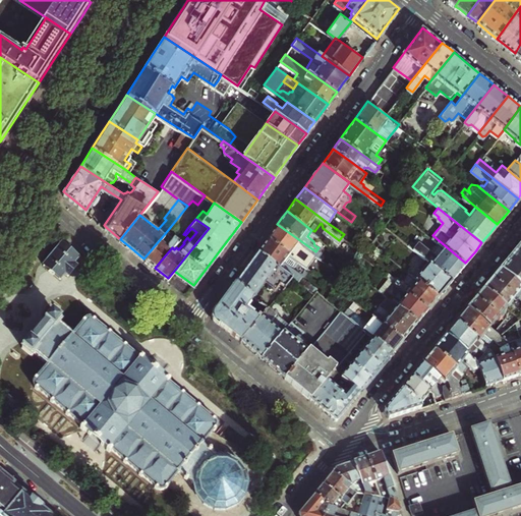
[(151,265),(155,268),(172,247),(183,234),(188,227),(184,224),(178,231),(176,231),(173,235),(167,231),(143,259),(151,265)]
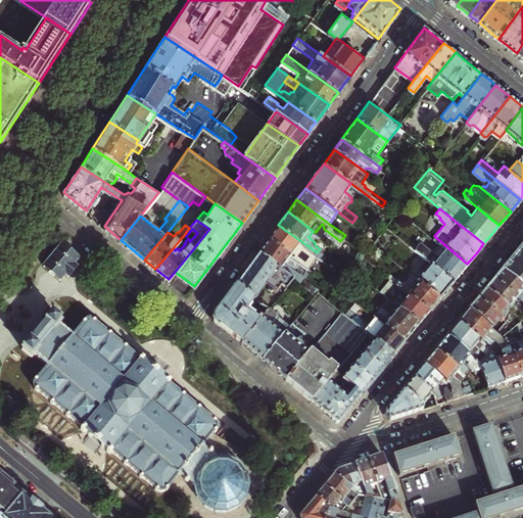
[(269,237),(294,255),(297,255),(299,251),(299,249),(318,263),(322,257),(317,252),(278,225),(274,231),(269,237)]
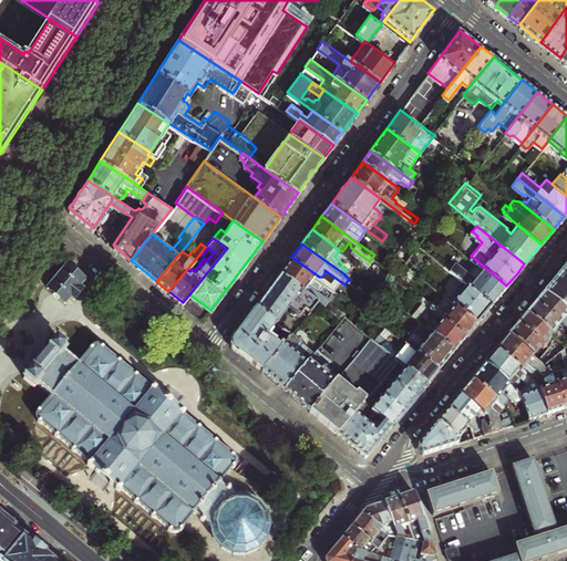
[(281,271),(318,299),(336,312),(340,305),(329,298),(329,297),(318,289),(325,280),(319,277),(291,257),(287,263),(281,271)]
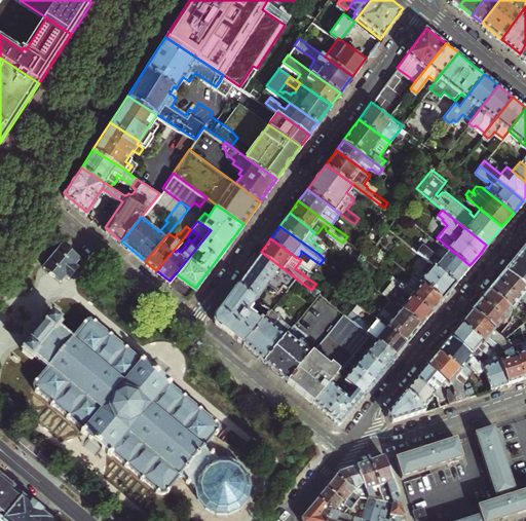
[(464,272),(470,265),(444,244),(443,246),(441,246),(438,250),(438,252),(437,253),(425,244),(423,244),(421,246),(416,240),(413,245),(430,259),(457,281),(464,272)]
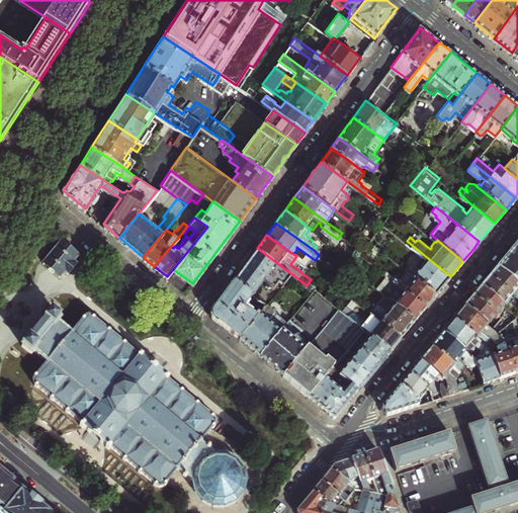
[(61,238),(42,259),(50,265),(60,273),(65,267),(68,269),(76,260),(73,257),(78,251),(61,238)]
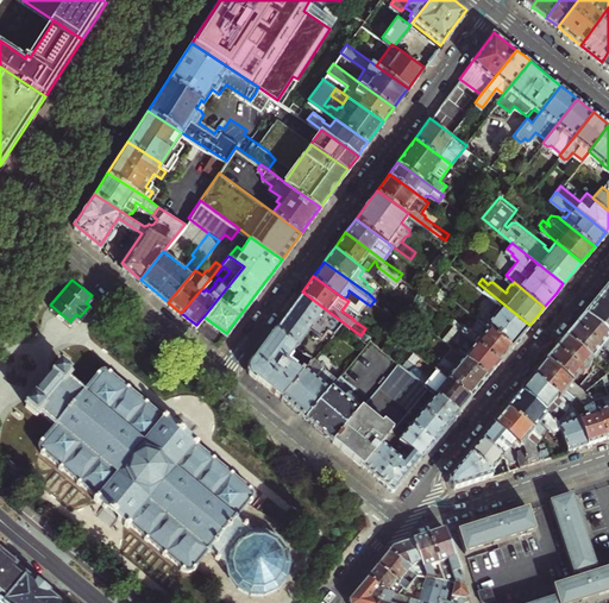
[(585,311),(608,330),(608,282),(597,296),(585,311)]
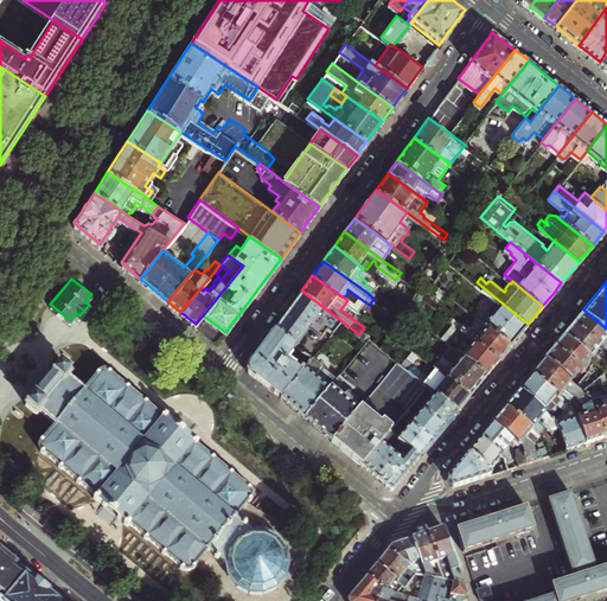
[(274,326),(295,343),(313,318),(326,326),(320,336),(325,339),(340,320),(301,291),(288,308),(274,326)]
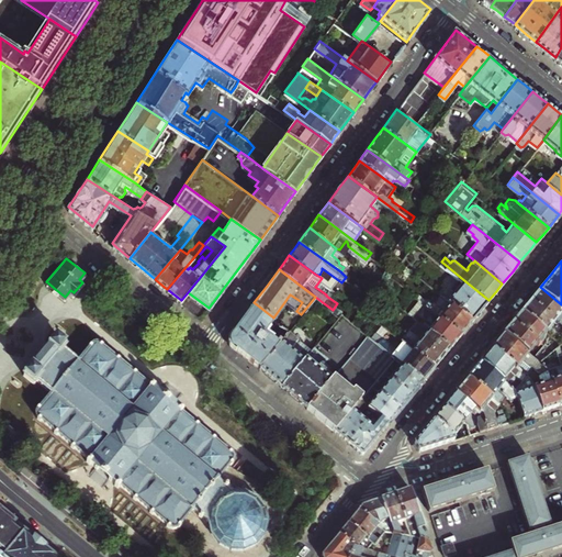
[(482,308),(489,300),(460,277),(452,286),(456,289),(449,298),(473,318),(482,308)]
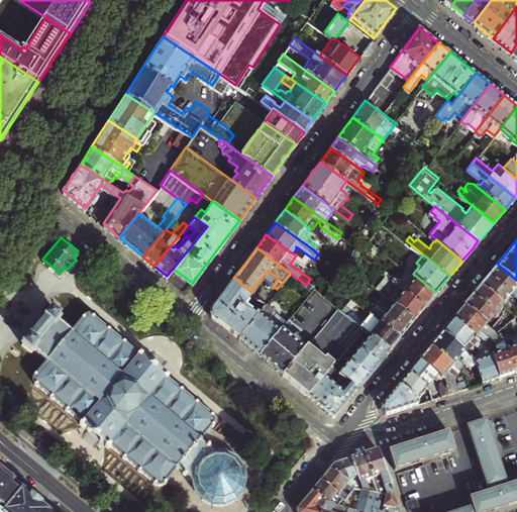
[(481,283),(506,304),(512,297),(513,298),(515,297),(516,296),(516,294),(516,280),(497,264),(488,275),(481,283)]
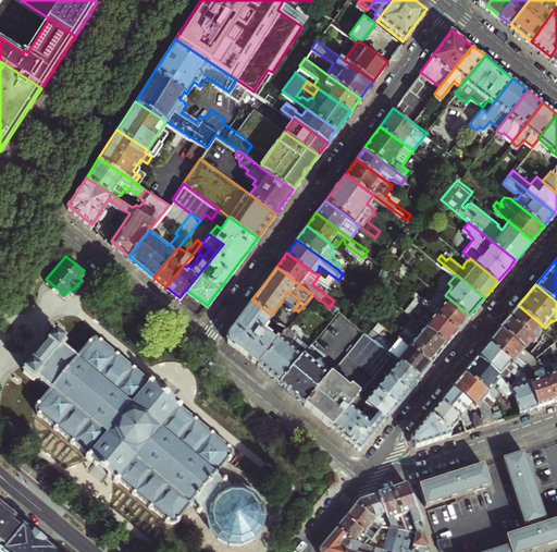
[(469,315),(445,295),(437,289),(430,297),(425,294),(422,294),(420,297),(458,329),(465,320),(469,315)]
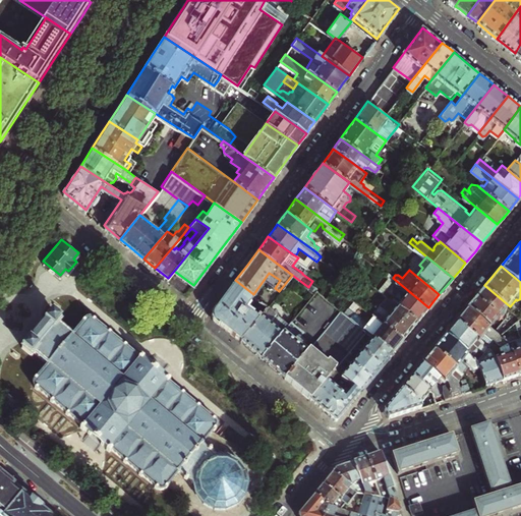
[(428,307),(393,278),(389,275),(379,287),(387,294),(417,320),(423,313),(428,307)]
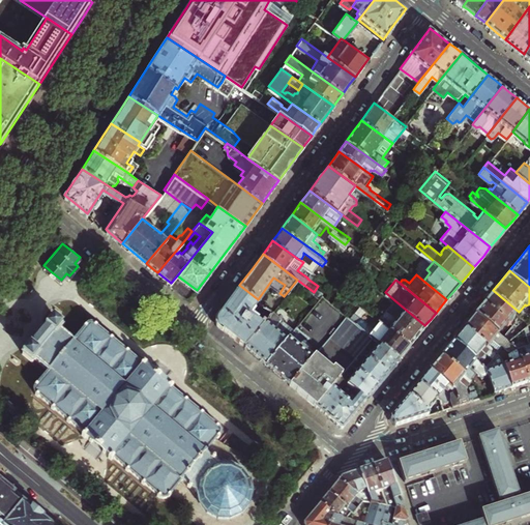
[(258,299),(239,285),(228,301),(217,316),(218,322),(244,344),(265,319),(263,318),(261,320),(248,312),(252,308),(255,310),(261,301),(258,299)]
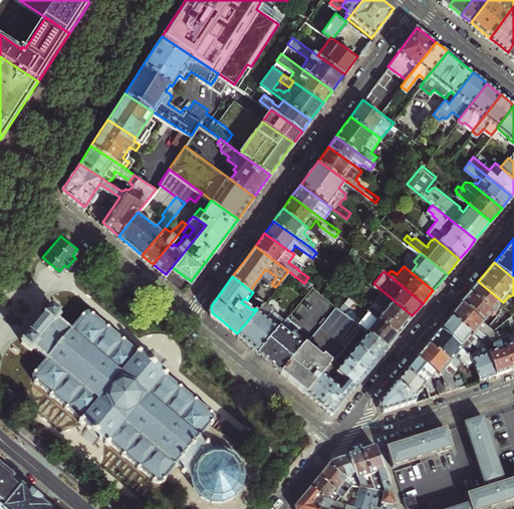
[(462,301),(487,322),(492,315),(493,316),(496,314),(498,311),(499,309),(498,308),(503,302),(478,281),(470,292),(462,301)]
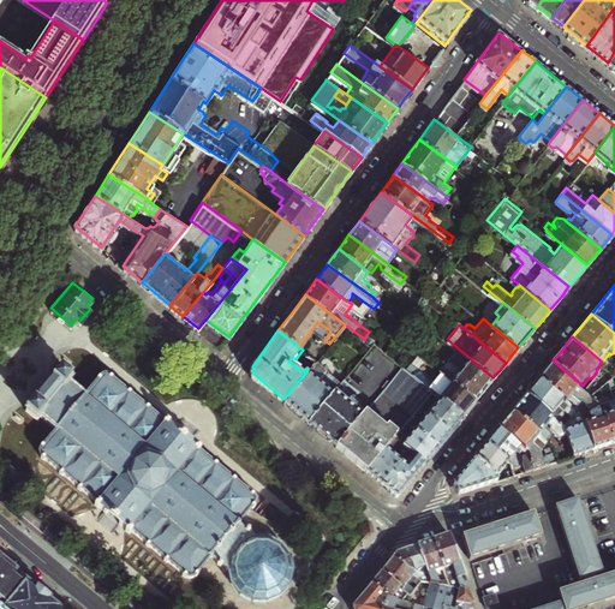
[(493,377),(457,347),(440,368),(476,398),(487,386),(493,377)]
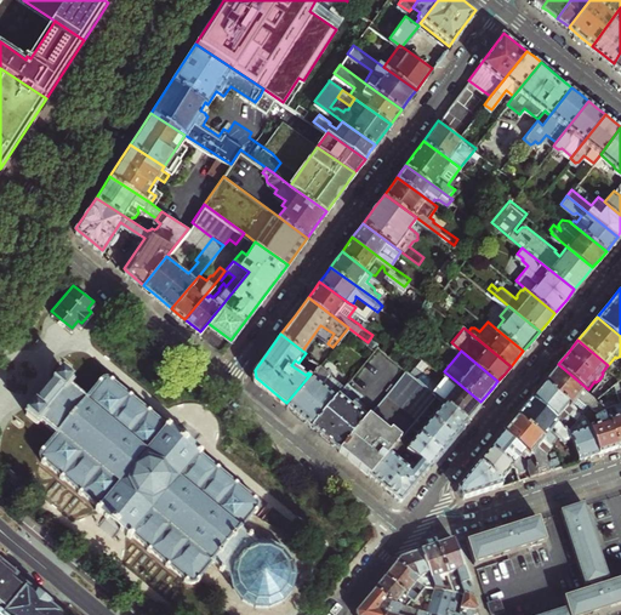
[(311,423),(343,383),(332,375),(329,380),(326,377),(330,373),(319,364),(311,374),(286,403),(300,415),(311,423)]
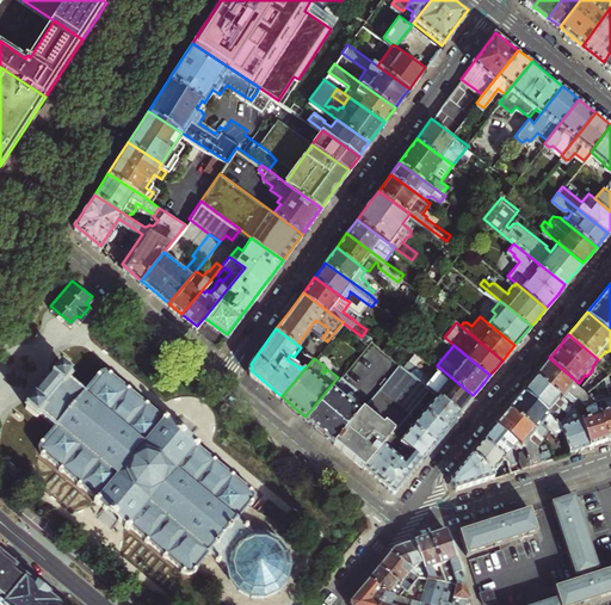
[(536,374),(574,403),(580,395),(588,402),(597,397),(586,389),(580,384),(579,383),(549,358),(543,365),(536,374)]
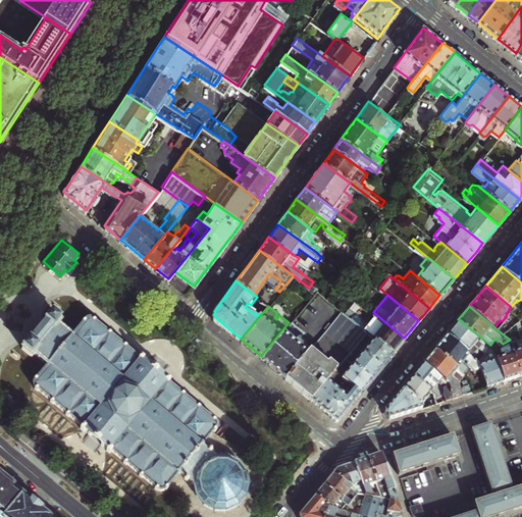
[(521,316),(511,307),(506,313),(507,314),(506,316),(504,319),(496,328),(501,332),(517,319),(519,317),(521,316)]
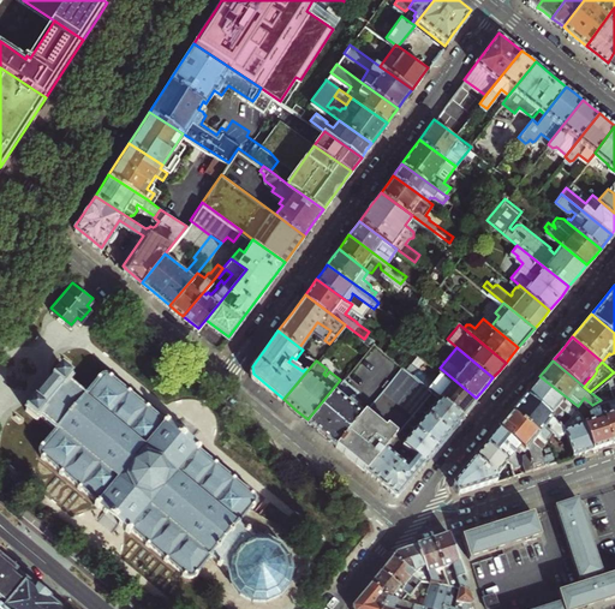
[(67,369),(60,363),(51,372),(52,374),(43,384),(34,395),(33,394),(25,404),(31,410),(36,415),(40,411),(55,424),(43,439),(42,437),(40,441),(41,441),(40,443),(39,446),(39,448),(40,449),(41,451),(40,452),(43,455),(45,454),(60,466),(59,467),(63,471),(63,470),(77,482),(76,483),(79,485),(81,484),(95,496),(94,499),(96,501),(97,500),(102,505),(101,506),(105,508),(106,507),(118,517),(117,519),(118,519),(119,521),(120,519),(125,524),(124,525),(127,529),(130,526),(144,538),(144,539),(148,542),(149,542),(163,554),(162,554),(166,557),(166,556),(180,568),(179,569),(184,573),(184,572),(186,573),(187,574),(190,573),(192,572),(193,571),(195,572),(197,568),(196,568),(210,551),(216,557),(215,560),(219,562),(220,560),(225,565),(224,565),(226,567),(228,565),(228,568),(228,571),(230,574),(231,579),(234,584),(239,589),(243,591),(248,595),(254,596),(260,596),(264,596),(272,593),(275,592),(280,589),(284,585),(287,580),(290,575),(291,568),(291,562),(290,554),(287,550),(285,545),(281,541),(276,538),(272,535),(267,533),(262,533),(260,533),(254,533),(255,532),(254,530),(252,531),(248,527),(249,525),(246,523),(245,524),(238,519),(251,503),(252,505),(255,501),(254,500),(255,499),(256,495),(255,493),(252,490),(254,489),(250,487),(249,488),(234,476),(236,475),(232,471),(231,473),(216,460),(218,459),(214,457),(213,458),(198,445),(199,442),(196,439),(196,440),(191,436),(192,435),(189,433),(187,434),(175,424),(177,423),(175,421),(173,419),(172,421),(167,417),(168,416),(165,412),(162,416),(148,404),(149,402),(145,399),(144,401),(131,388),(129,384),(127,386),(113,374),(114,372),(109,369),(108,371),(107,370),(103,370),(101,370),(100,371),(99,370),(96,374),(97,375),(84,389),(69,376),(71,372),(67,369)]
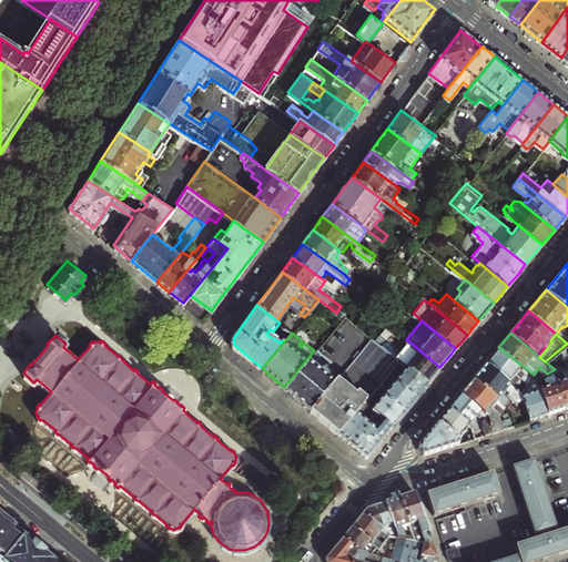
[(382,379),(388,373),(399,358),(378,340),(372,335),(354,356),(382,379)]
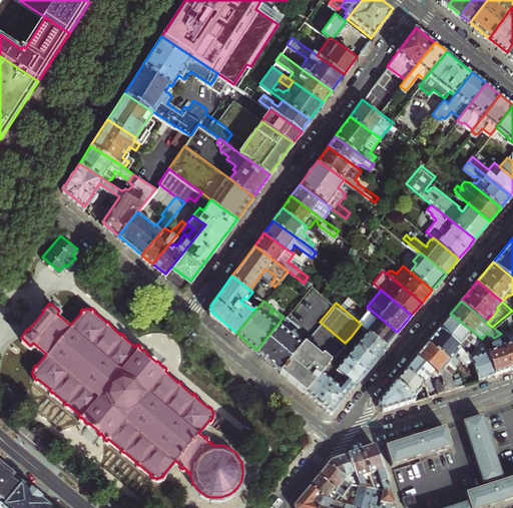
[(392,338),(397,332),(367,307),(363,304),(357,310),(350,305),(348,307),(345,305),(342,308),(361,324),(386,345),(392,338)]
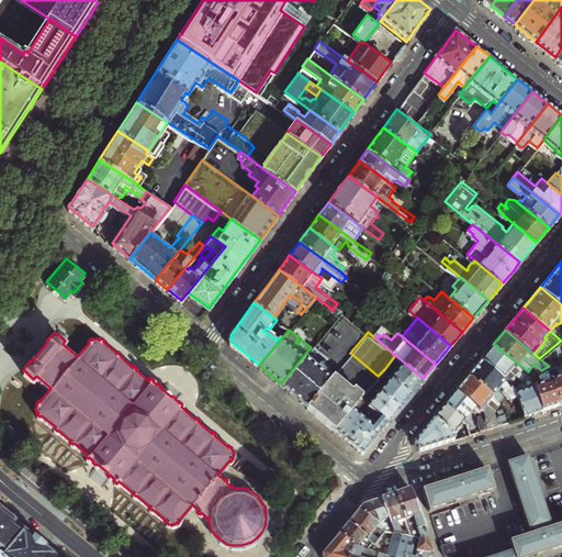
[(307,405),(334,374),(340,366),(330,358),(326,363),(323,360),(327,355),(314,344),(311,347),(281,383),(296,396),(307,405)]
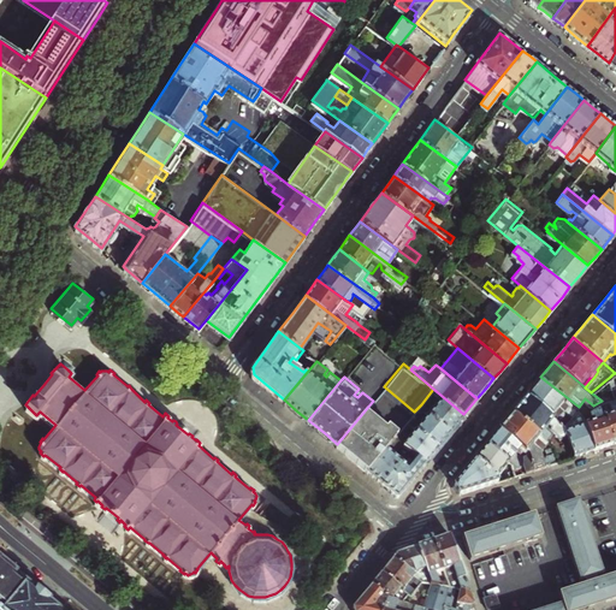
[(527,392),(557,416),(557,415),(561,416),(566,410),(564,408),(566,407),(573,413),(579,407),(540,377),(534,384),(527,392)]
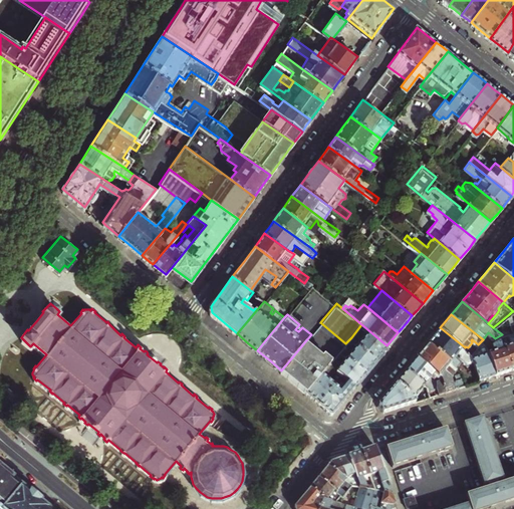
[(513,328),(511,321),(509,314),(493,327),(502,334),(512,366),(513,364),(513,328)]
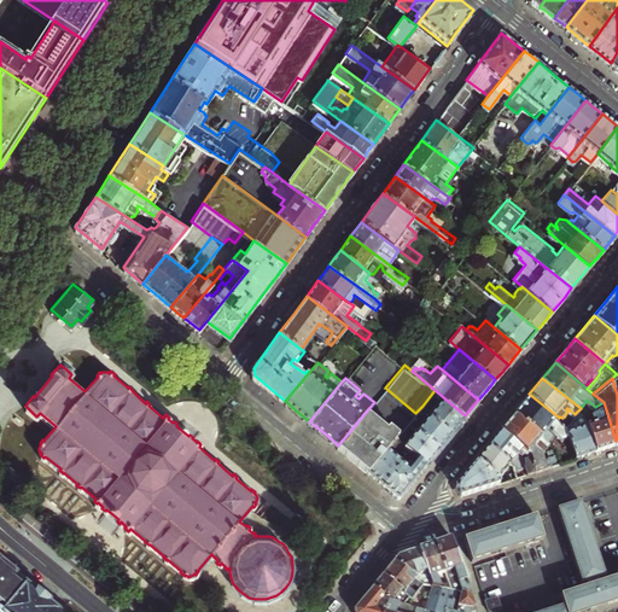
[(435,390),(423,406),(453,431),(459,423),(465,415),(435,390)]
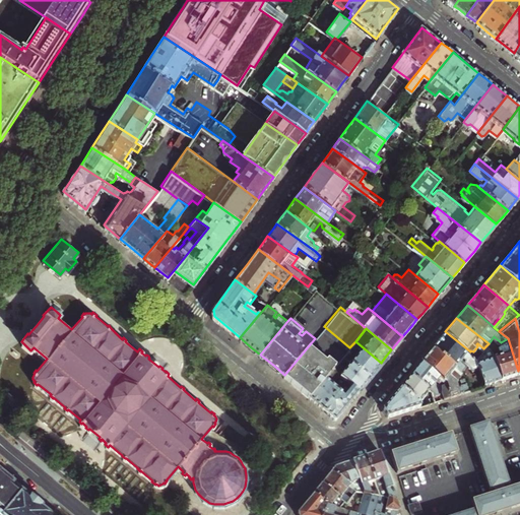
[(472,366),(478,363),(476,358),(470,351),(445,331),(439,338),(434,345),(463,369),(468,363),(472,366)]
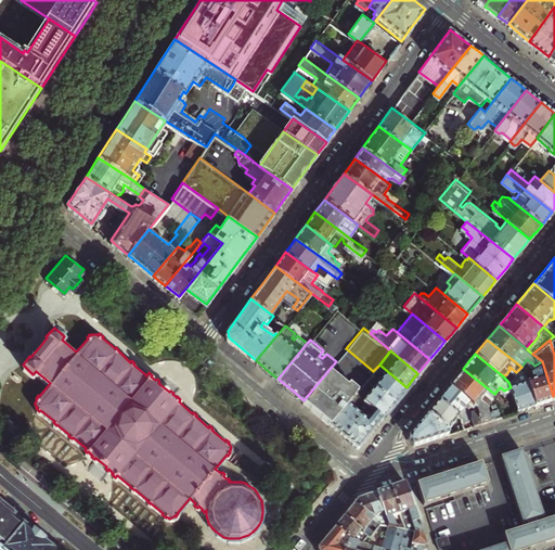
[(553,396),(542,361),(534,366),(526,371),(537,401),(547,398),(553,396)]
